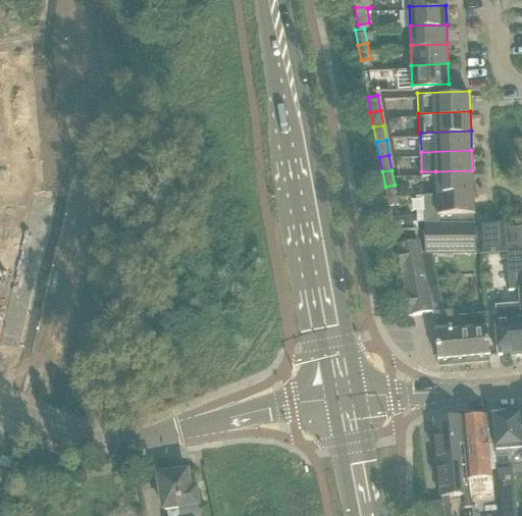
[(473,190),(472,170),(435,171),(436,191),(473,190)]
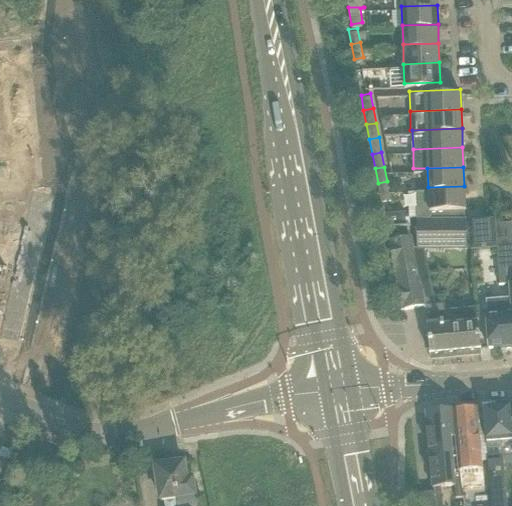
[(390,196),(387,181),(378,183),(380,198),(390,196)]
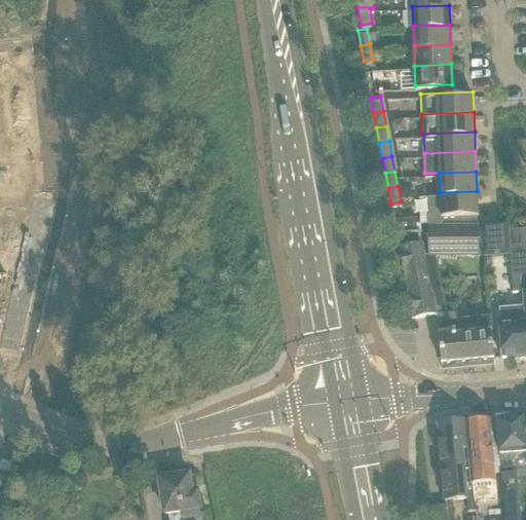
[(427,214),(427,218),(478,218),(477,191),(440,192),(427,193),(428,211),(427,214)]
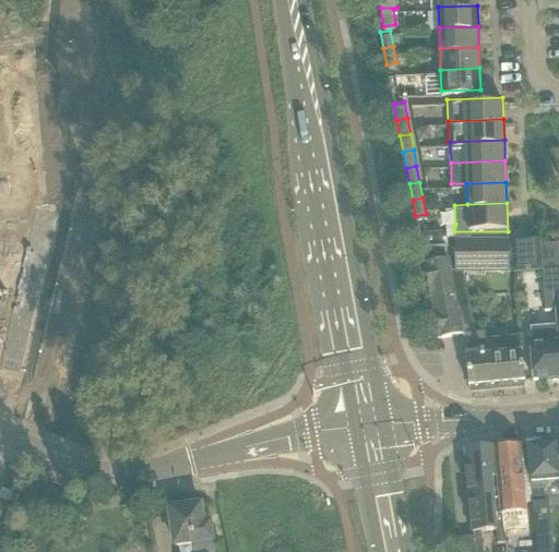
[(521,234),(512,234),(514,268),(542,266),(540,256),(539,238),(539,232),(530,232),(521,234)]
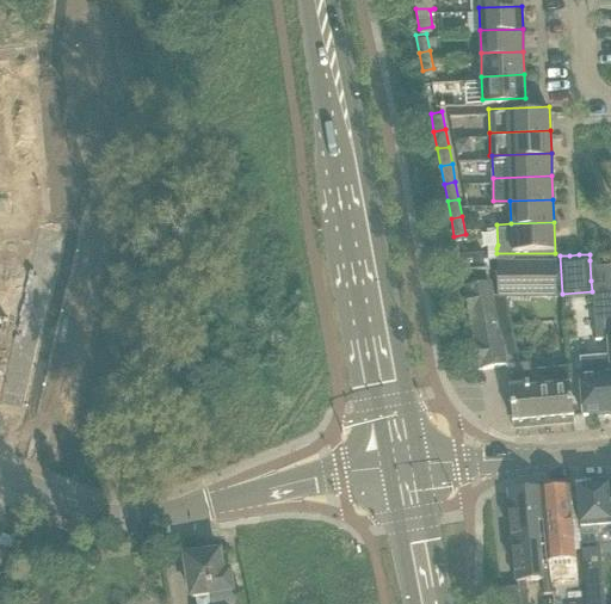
[(507,359),(518,357),(506,291),(556,291),(556,258),(497,258),(497,290),(492,291),(489,277),(463,282),(479,364),(507,359)]
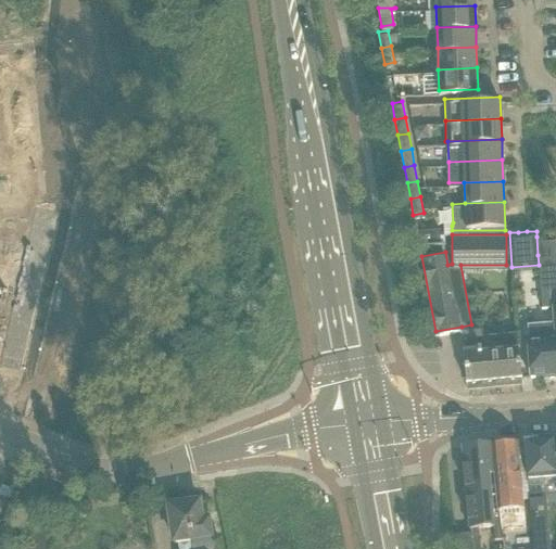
[(555,235),(553,237),(536,237),(538,255),(555,254),(555,235)]
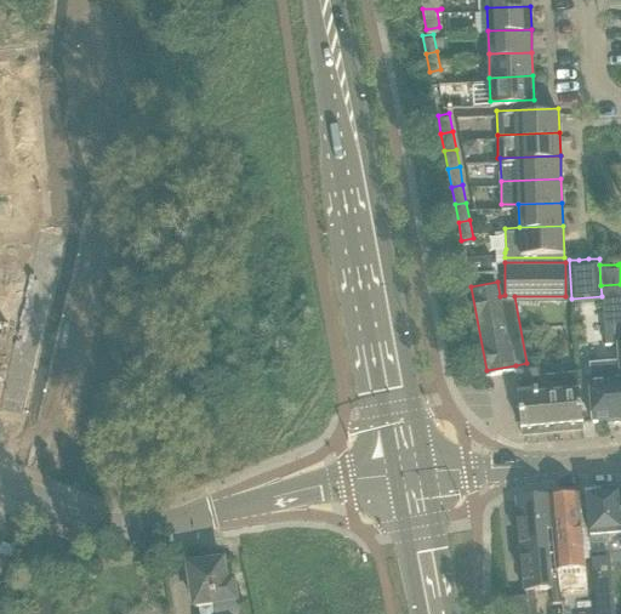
[(620,284),(600,285),(602,296),(602,303),(620,301),(620,284)]
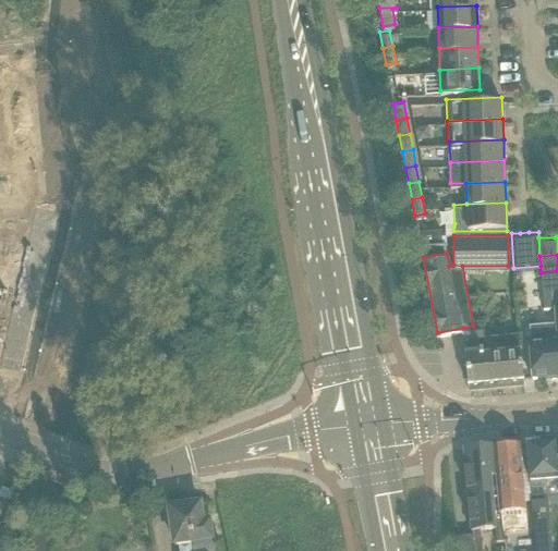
[(557,270),(541,272),(544,305),(555,304),(555,303),(557,302),(557,270)]
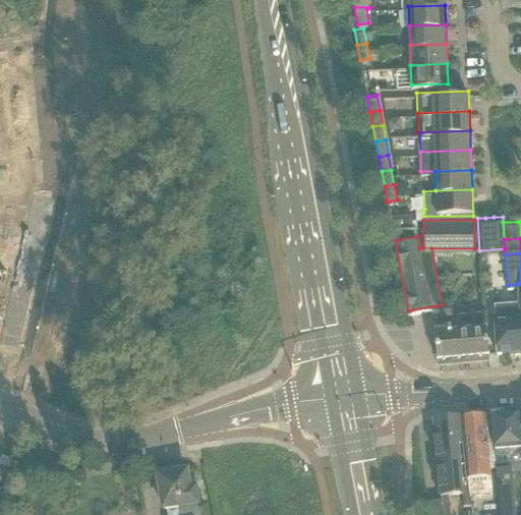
[(519,298),(494,299),(495,317),(497,349),(520,347),(520,282),(518,283),(518,284),(519,298)]
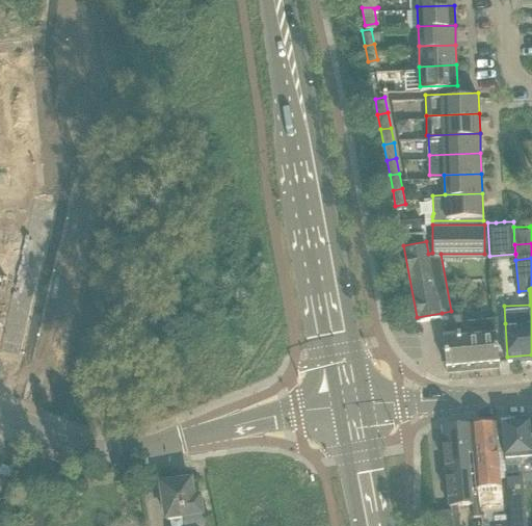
[(451,311),(442,313),(446,363),(499,358),(495,315),(461,318),(461,311),(451,312),(451,311)]
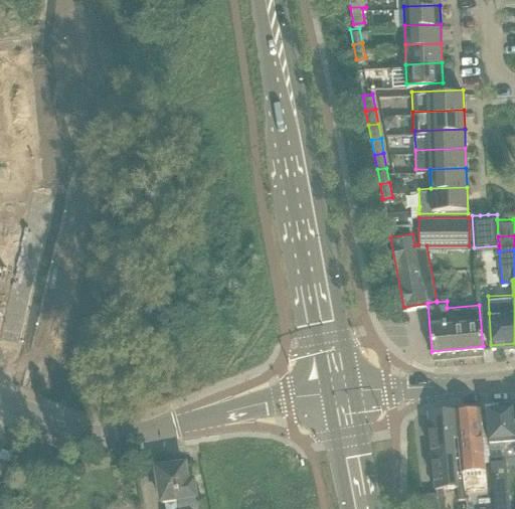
[(512,403),(496,404),(496,407),(486,408),(489,445),(504,444),(503,439),(514,438),(512,403)]
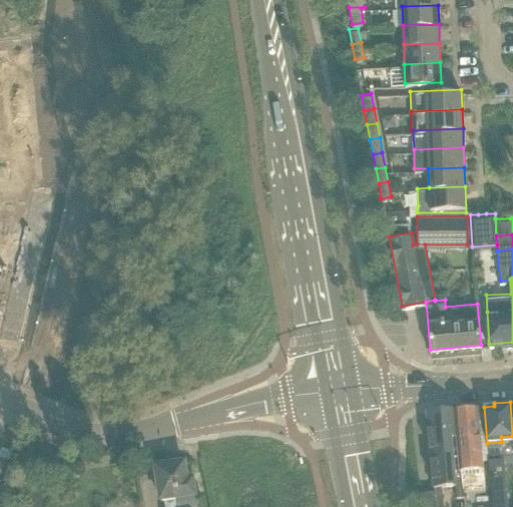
[(477,404),(455,406),(454,406),(456,433),(459,460),(460,459),(463,482),(484,480),(477,404)]
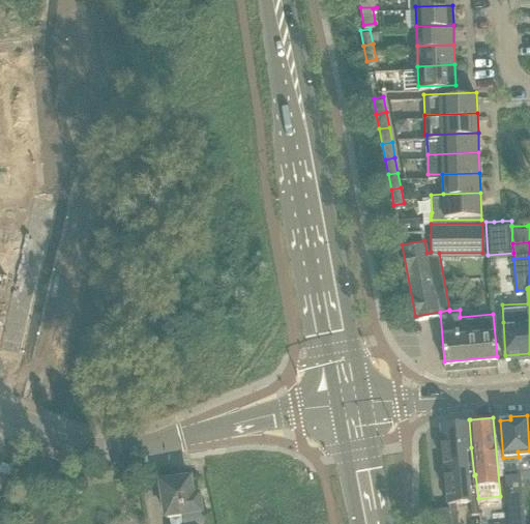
[(440,420),(447,504),(434,505),(435,523),(455,523),(455,521),(453,499),(470,498),(471,512),(478,511),(477,498),(478,498),(475,474),(474,475),(471,447),(469,419),(470,419),(470,418),(440,420)]
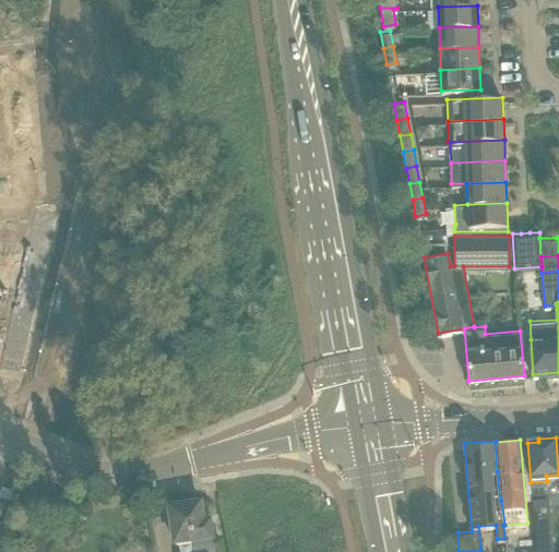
[(538,551),(554,551),(548,495),(533,498),(538,551)]
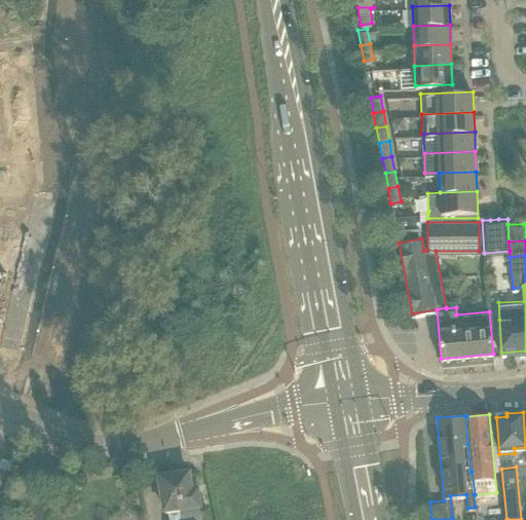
[(200,519),(197,487),(191,488),(189,473),(178,475),(178,472),(160,474),(164,508),(181,506),(183,519),(200,519)]
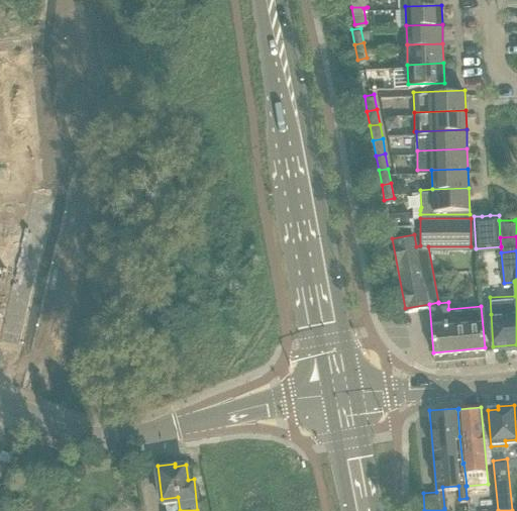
[(236,510),(248,510),(245,497),(235,499),(236,510)]
